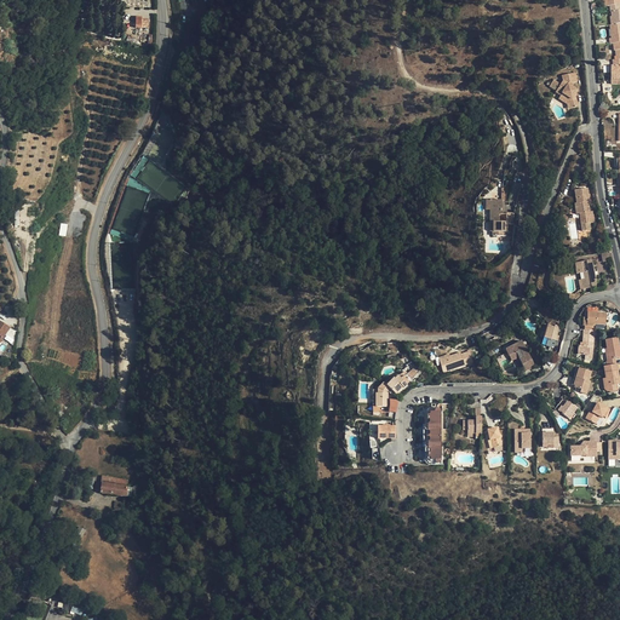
[(618,59),(619,58),(619,7),(619,5),(619,0),(606,0),(607,7),(609,6),(612,17),(612,26),(610,26),(609,26),(612,39),(609,39),(609,45),(613,44),(614,51),(616,51),(618,59)]
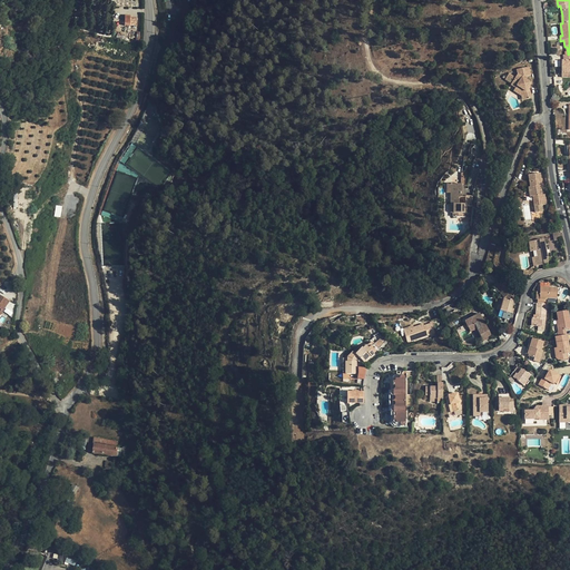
[(125,26),(136,26),(136,18),(130,18),(130,16),(125,16),(125,26)]
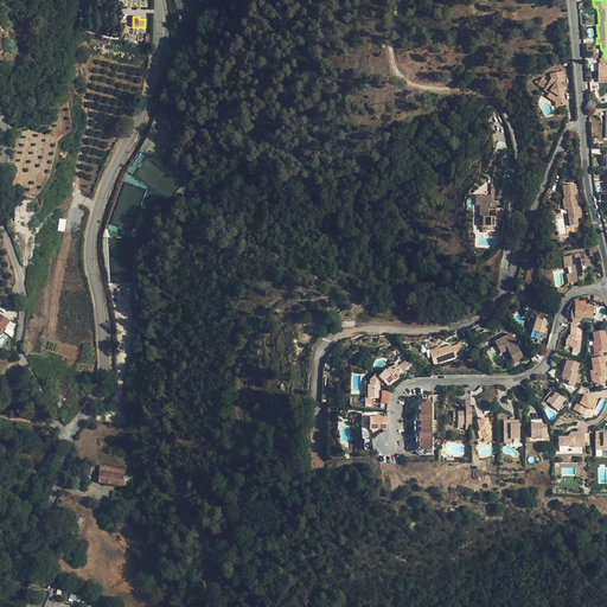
[(606,65),(600,65),(590,65),(590,71),(598,71),(598,78),(606,78),(606,65)]
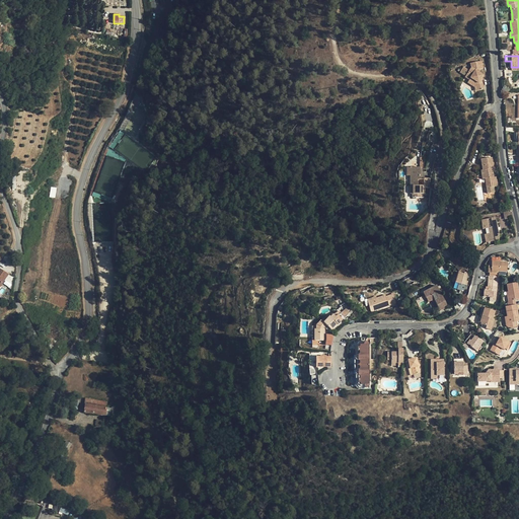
[(477,85),(478,90),(484,89),(483,82),(479,81),(484,76),(478,73),(479,70),(479,69),(484,68),(482,61),(470,63),(471,67),(469,71),(463,67),(460,72),(469,78),(474,81),(473,82),(477,85)]
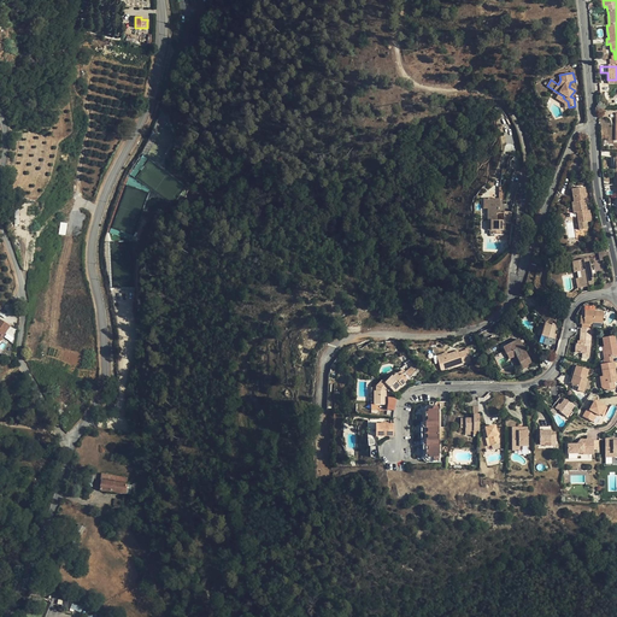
[(564,109),(569,107),(568,101),(563,98),(564,97),(558,93),(556,99),(564,104),(564,109)]
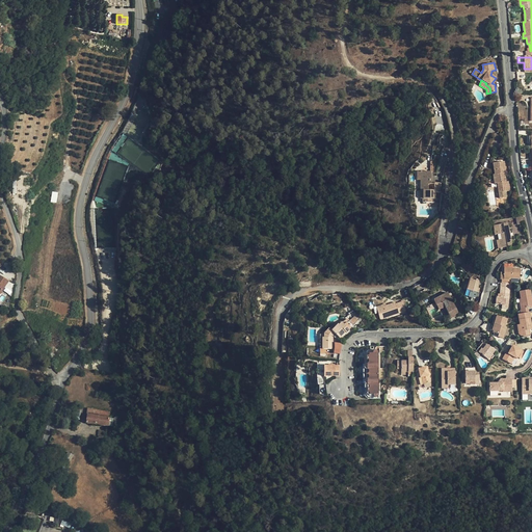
[(499,198),(507,197),(506,191),(510,191),(509,181),(506,182),(505,174),(506,174),(504,161),(493,163),(495,175),(493,175),(495,184),(497,184),(499,198)]
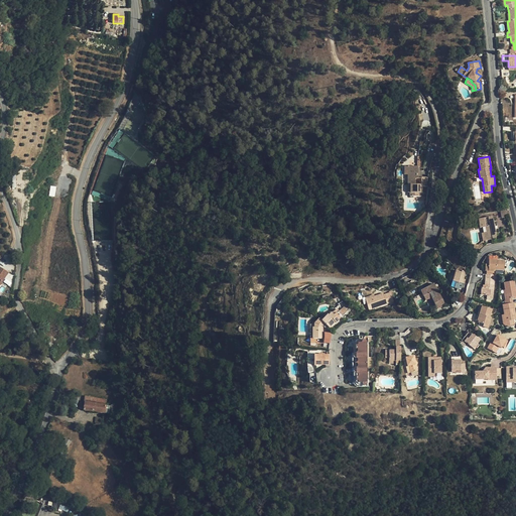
[(418,166),(405,166),(406,171),(407,171),(407,175),(407,184),(410,184),(410,197),(421,197),(420,194),(422,194),(422,186),(428,186),(428,177),(421,177),(421,178),(418,178),(418,166)]
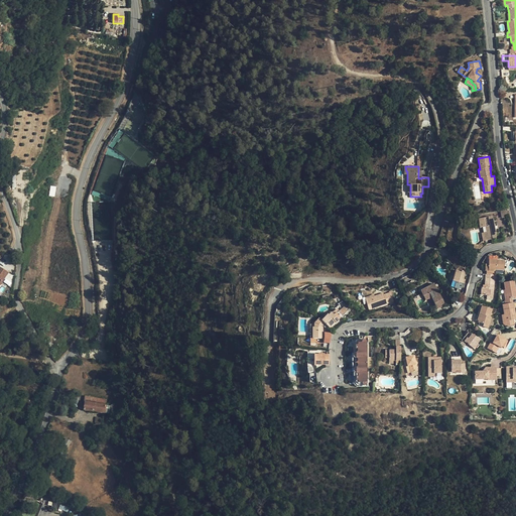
[(501,218),(509,216),(507,209),(500,211),(501,218)]
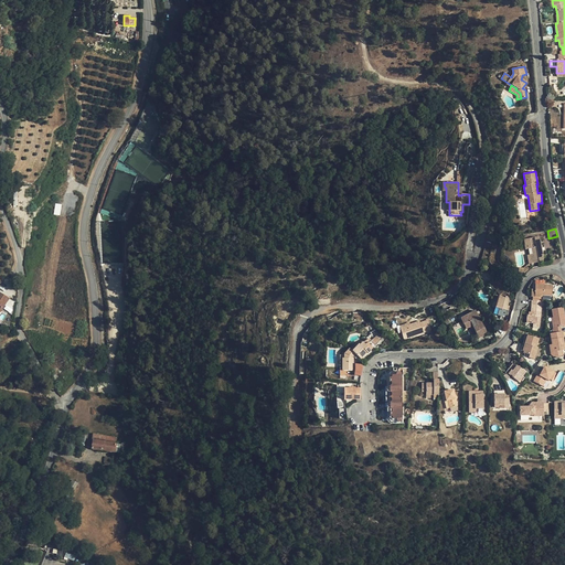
[(529,248),(530,255),(531,264),(539,263),(541,262),(542,262),(543,259),(543,258),(540,241),(540,240),(540,238),(539,238),(539,237),(536,237),(534,237),(524,240),(525,249),(529,248)]
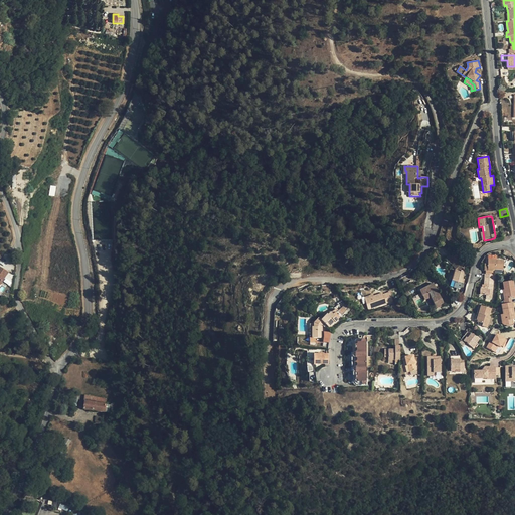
[(461,271),(462,267),(463,265),(452,252),(445,259),(453,267),(449,280),(458,283),(459,279),(463,280),(465,272),(463,271),(461,271)]
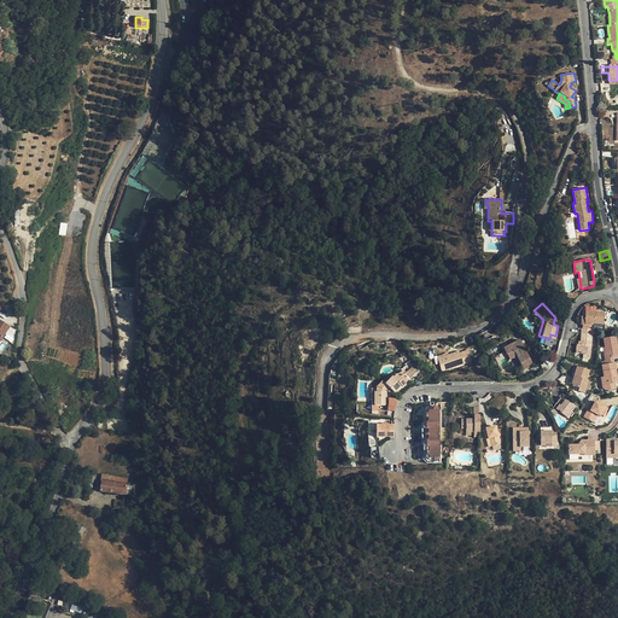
[(593,312),(588,312),(586,312),(586,316),(584,325),(582,325),(582,328),(593,330),(593,324),(604,324),(604,313),(593,312)]
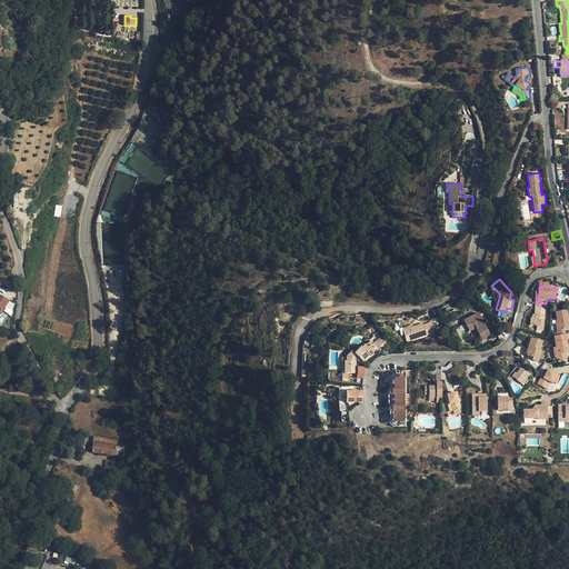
[(0,295),(0,316),(9,301),(0,295)]
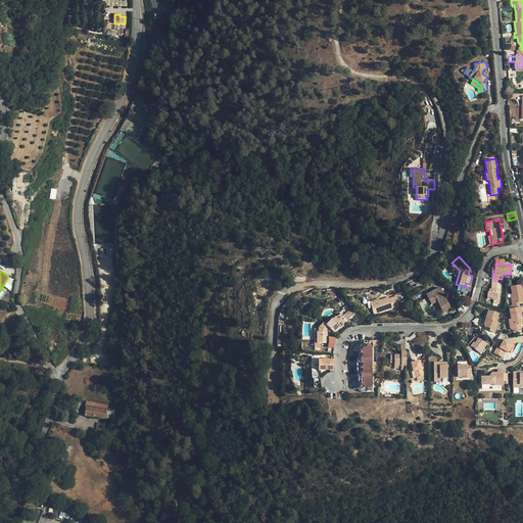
[(505,279),(502,279),(492,278),(491,289),(489,289),(489,292),(487,291),(487,299),(493,299),(493,302),(500,302),(501,283),(505,283),(505,279)]
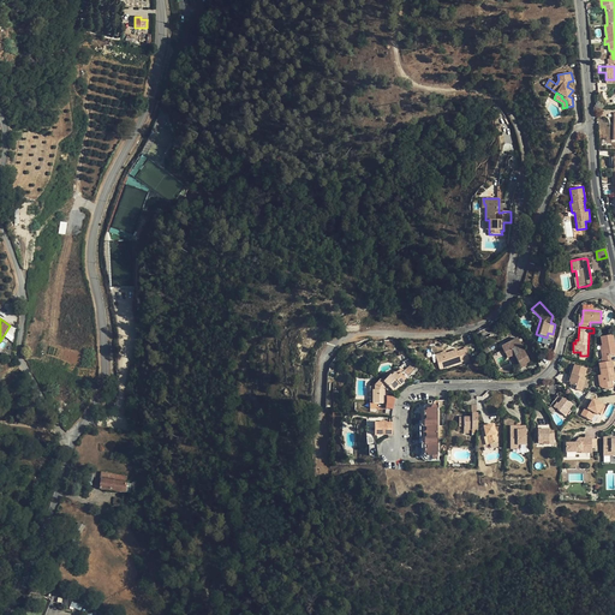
[(475,334),(478,341),(490,336),(488,328),(475,334)]
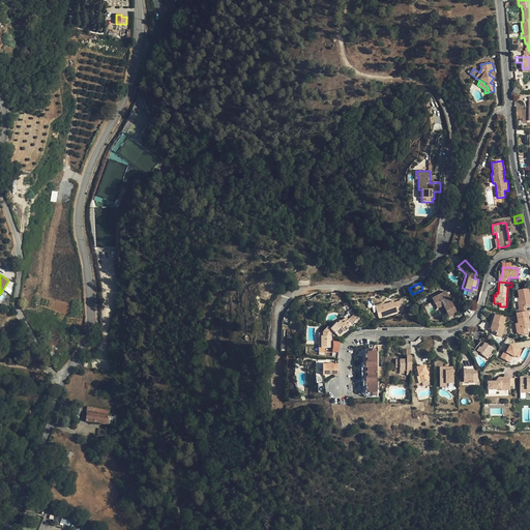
[(529,305),(529,299),(529,298),(528,289),(518,291),(519,298),(521,307),(519,307),(518,307),(519,313),(526,312),(526,306),(529,305)]
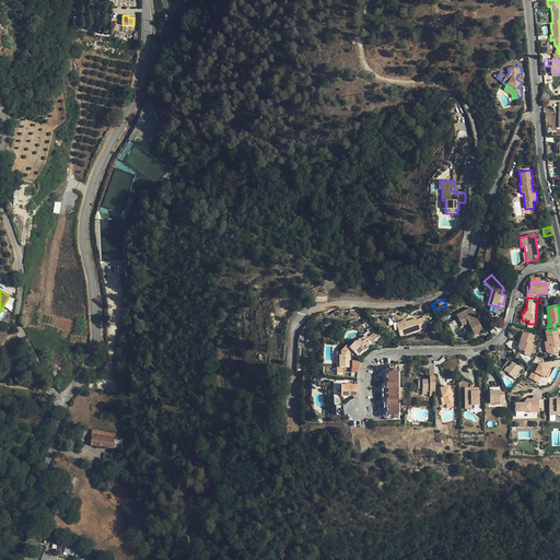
[(468,324),(474,334),(478,331),(482,329),(471,308),(456,316),(459,322),(462,326),(468,324)]
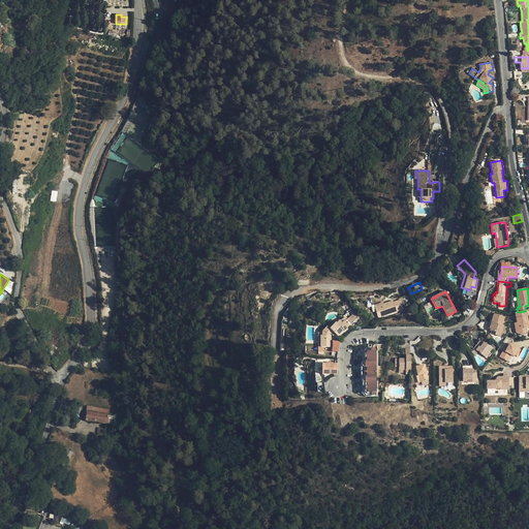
[(378,318),(403,309),(400,300),(393,303),(393,301),(383,305),(374,307),(378,318)]
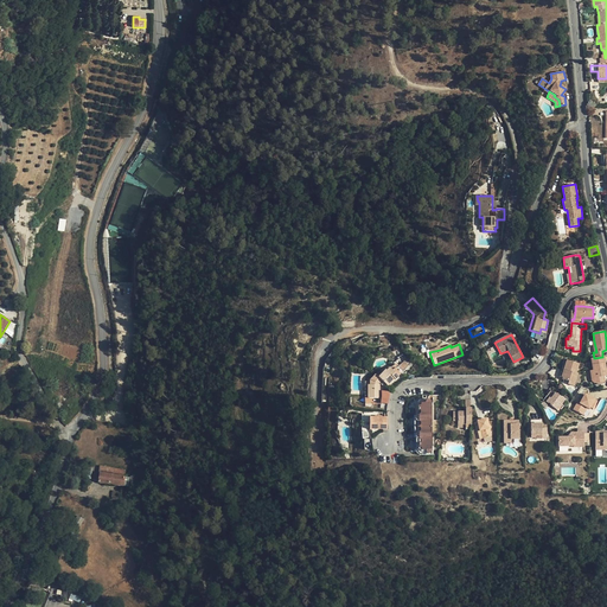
[(606,381),(606,379),(604,359),(590,360),(593,371),(589,371),(592,384),(606,381)]
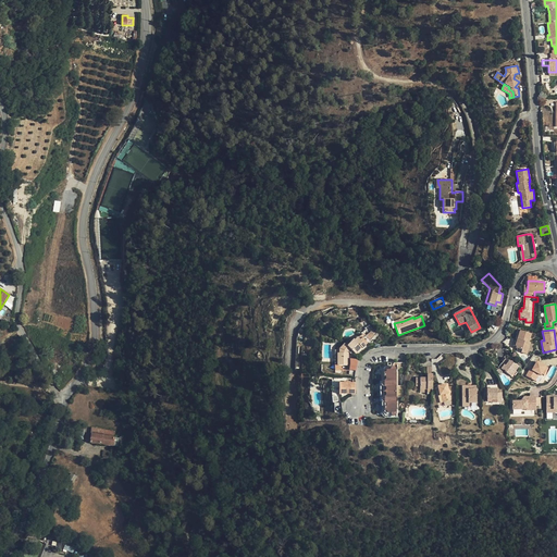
[(520,331),(517,339),(518,339),(516,348),(521,349),(521,353),(527,355),(530,343),(529,343),(531,334),(520,331)]
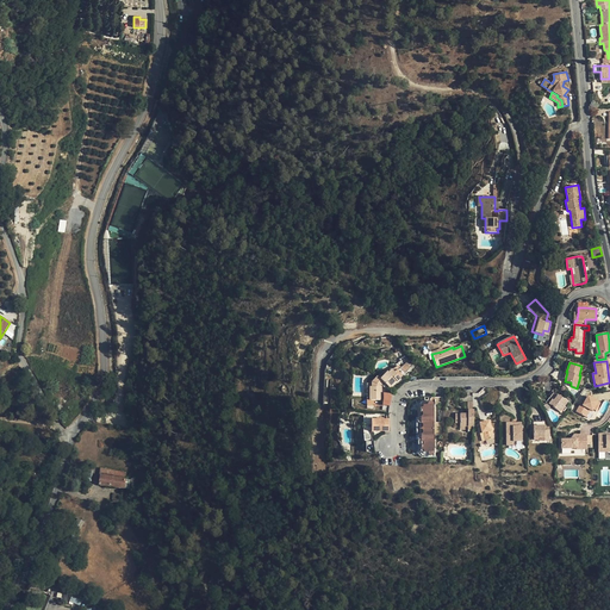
[(400,379),(394,373),(391,371),(387,373),(387,372),(380,380),(377,377),(372,383),(372,387),(369,387),(369,400),(381,400),(381,386),(384,384),(390,388),(396,381),(397,383),(400,379)]
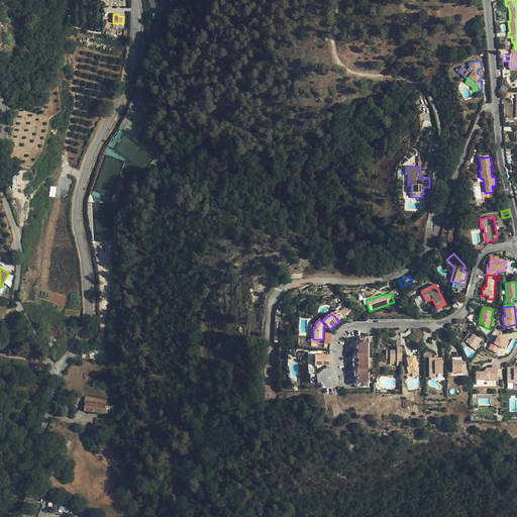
[(478,344),(481,341),(468,331),(464,335),(467,336),(466,337),(468,339),(464,342),(474,349),(476,347),(478,348),(480,346),(478,344)]
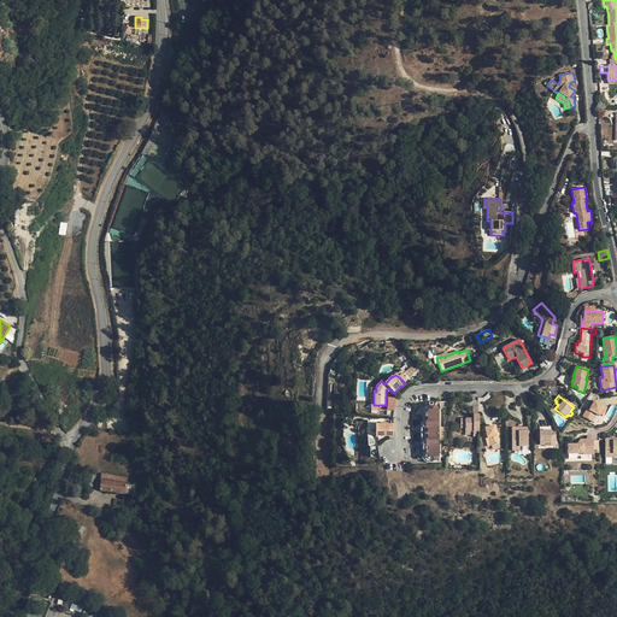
[(582,417),(592,422),(595,415),(597,415),(599,416),(599,415),(603,416),(606,407),(604,406),(598,403),(594,400),(588,410),(587,409),(582,417)]
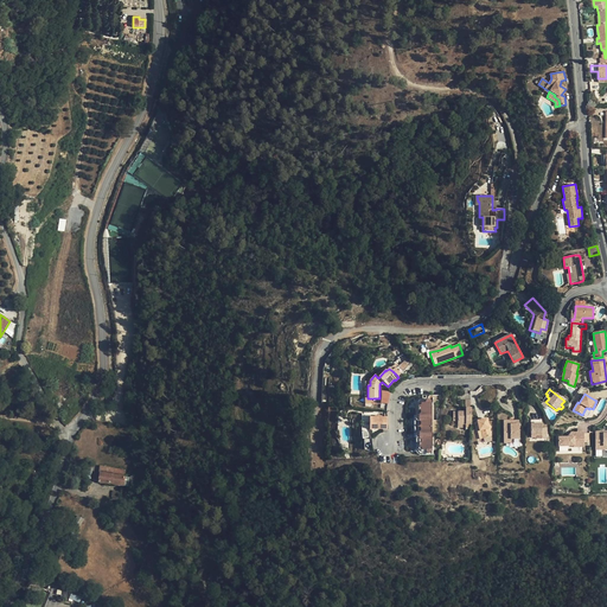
[(430,401),(429,401),(428,401),(427,401),(426,401),(425,402),(425,403),(421,403),(421,406),(420,407),(417,407),(417,410),(419,410),(420,411),(420,414),(419,415),(417,415),(416,416),(415,417),(415,419),(415,420),(416,421),(417,421),(419,422),(420,423),(420,426),(419,427),(416,427),(416,428),(419,428),(420,429),(420,432),(417,433),(416,434),(415,435),(415,436),(416,438),(417,439),(419,439),(421,440),(421,442),(420,443),(419,443),(419,448),(420,448),(421,448),(421,451),(426,451),(426,452),(427,453),(428,454),(429,454),(430,453),(432,451),(430,403),(430,401)]
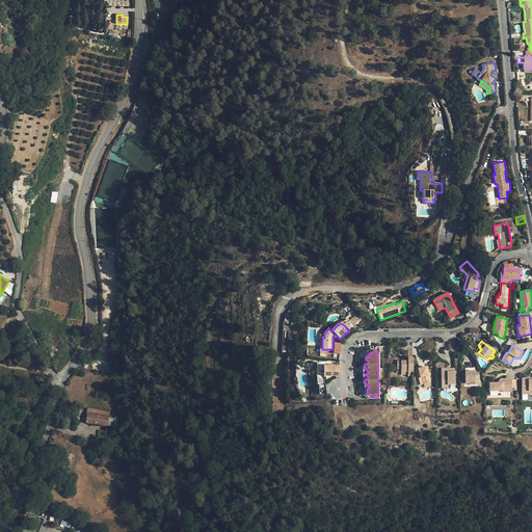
[(401,369),(401,372),(405,372),(407,372),(413,372),(413,357),(407,358),(407,362),(397,362),(397,369),(401,369)]
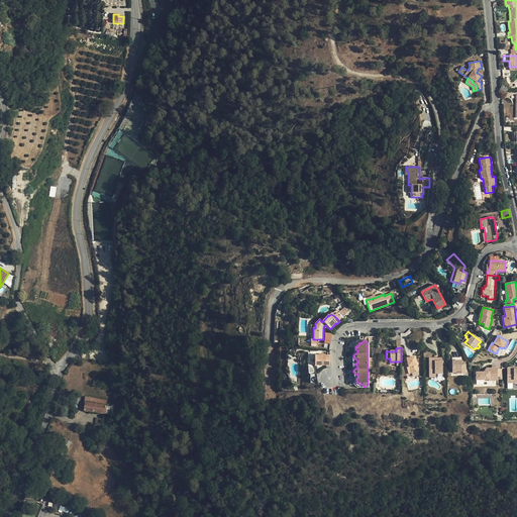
[(329,366),(329,355),(314,355),(315,366),(326,366),(329,366)]
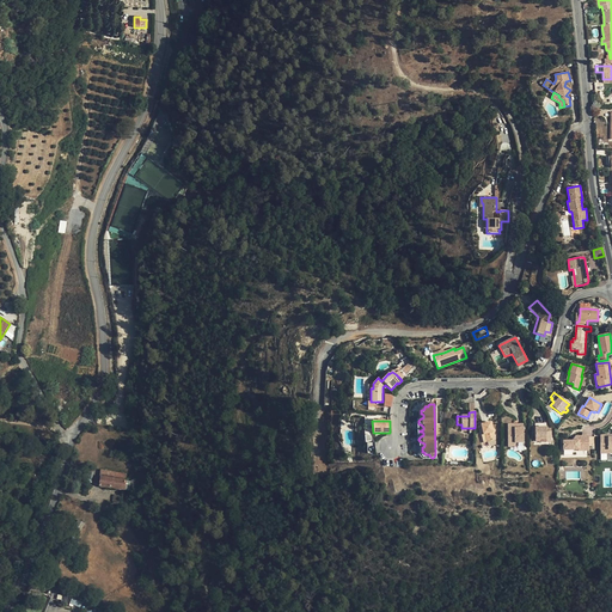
[(490,422),(481,424),(483,435),(484,434),(487,442),(495,440),(490,422)]
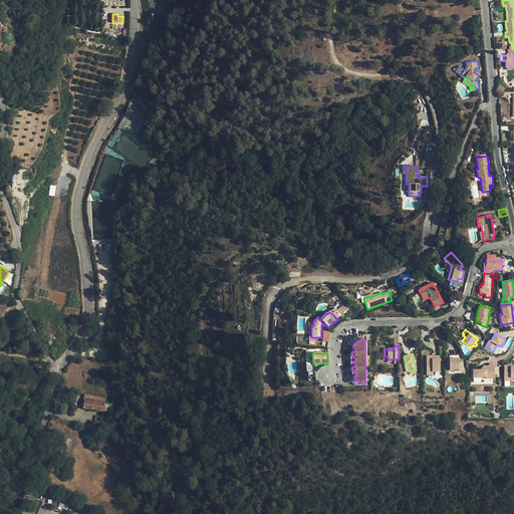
[(439,356),(434,356),(434,359),(426,360),(427,372),(440,371),(439,356)]
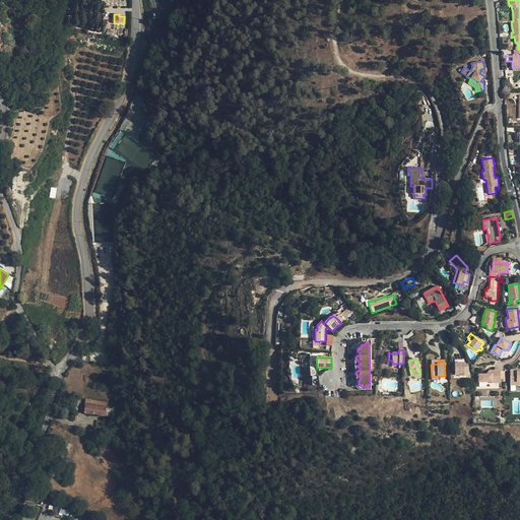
[(454,364),(455,374),(464,374),(464,376),(468,376),(468,368),(463,368),(463,363),(454,364)]
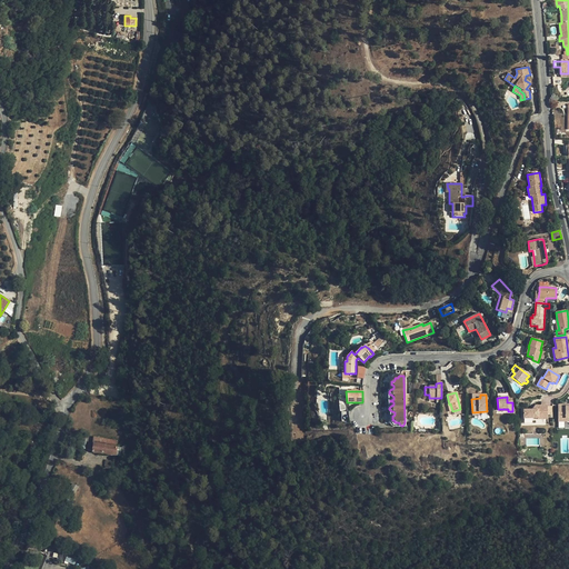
[(565,407),(565,405),(558,406),(558,422),(565,422),(565,419),(568,418),(568,407),(565,407)]
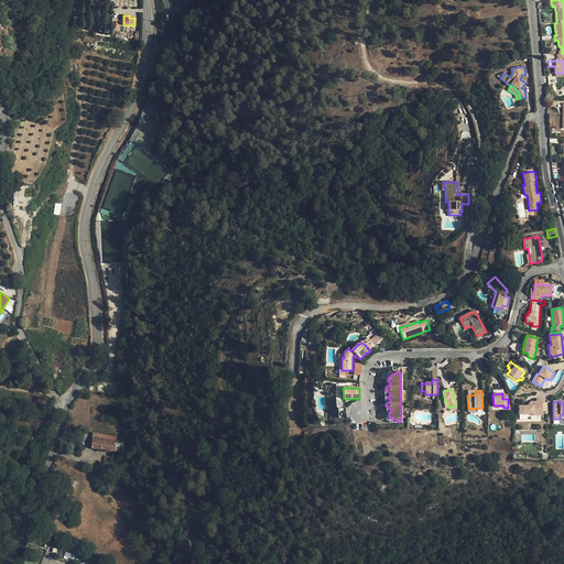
[(519,415),(533,414),(533,412),(538,412),(538,415),(542,415),(542,402),(530,402),(530,407),(527,407),(519,407),(519,415)]
